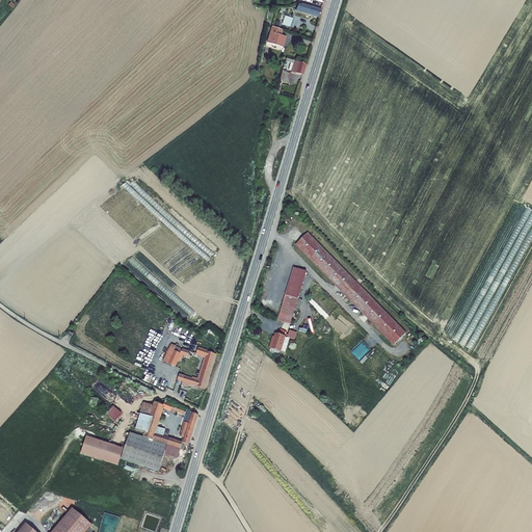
[(300,4),(298,3),(295,10),(318,18),(321,8),(301,2),(300,4)]
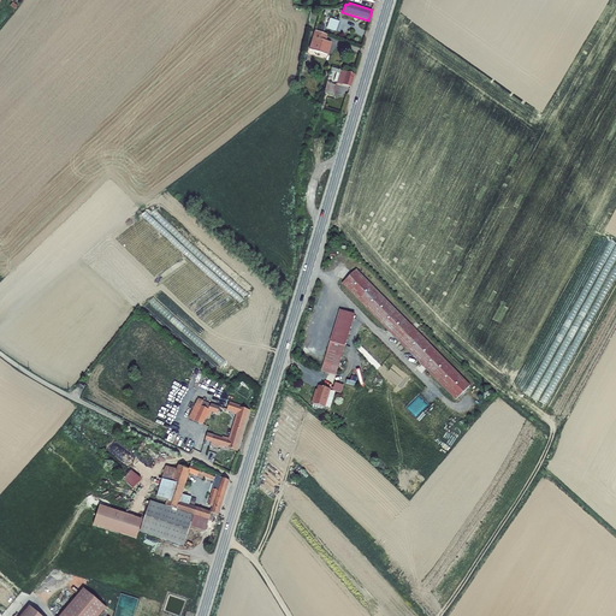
[(339,21),(330,18),(326,28),(331,30),(335,31),(336,31),(339,21)]
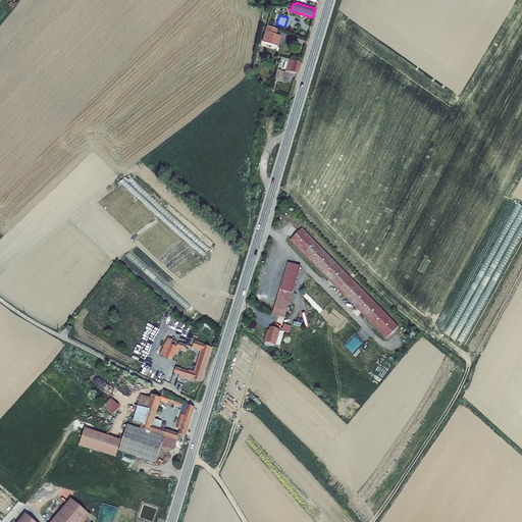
[(277,30),(266,25),(266,28),(264,32),(262,42),(277,47),(281,36),(276,35),(277,30)]
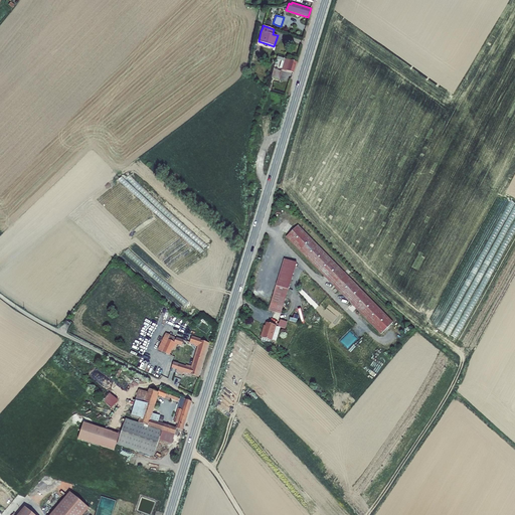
[(297,61),(277,56),(276,59),(279,59),(282,60),(284,61),(282,68),(282,69),(286,70),(293,72),(297,61)]
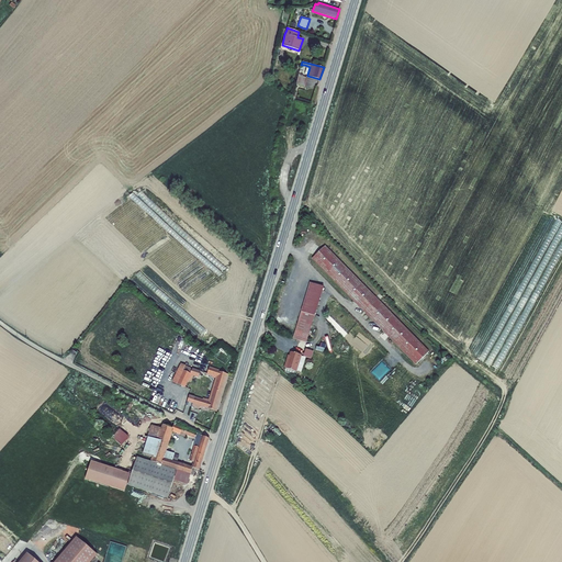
[(300,76),(299,75),(295,85),(305,87),(307,78),(306,77),(300,76)]
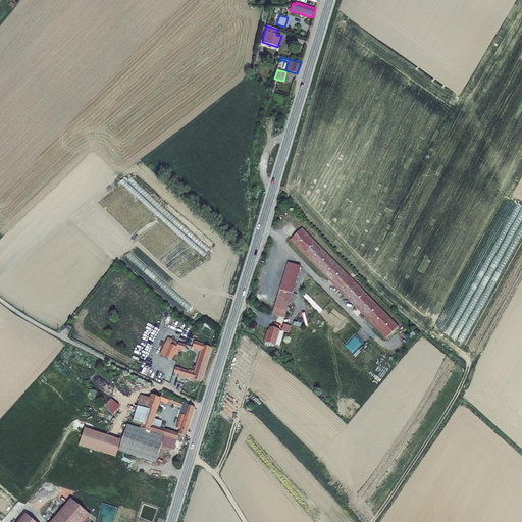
[(303,228),(290,241),(386,340),(399,327),(303,228)]
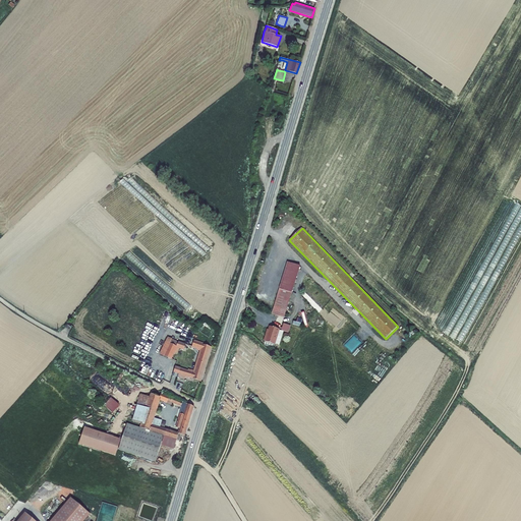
[(300,266),(287,263),(272,313),(284,317),(300,266)]
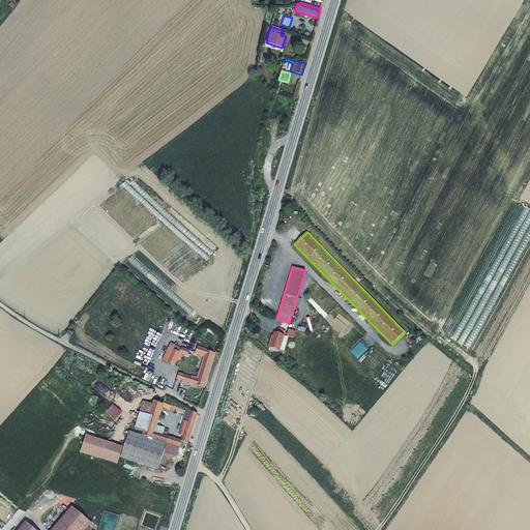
[(288,329),(286,336),(289,337),(294,340),(296,331),(288,329)]
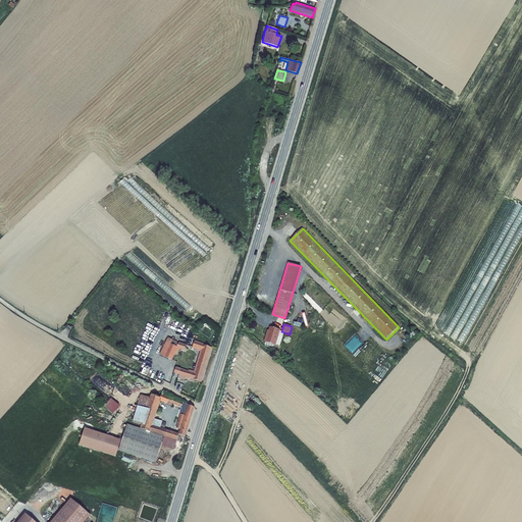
[(200,330),(210,338),(213,333),(204,325),(200,330)]
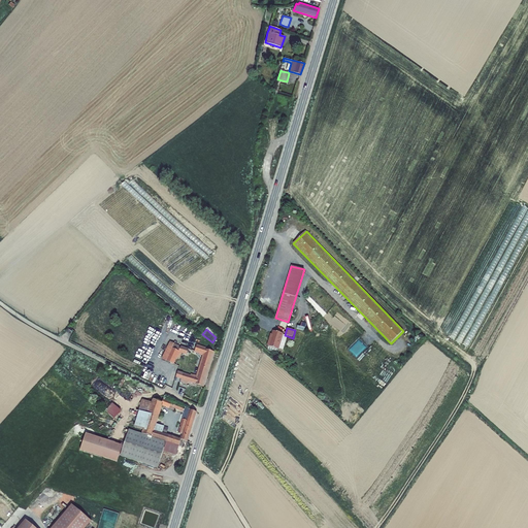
[(277,332),(272,331),(271,334),(270,334),(267,345),(268,347),(278,350),(279,349),(284,335),(284,334),(283,334),(277,332)]
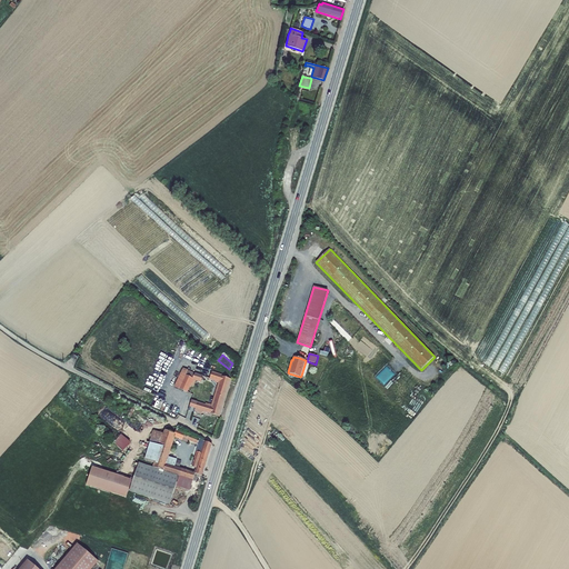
[(306,361),(301,376),(305,377),(310,362),(307,361),(306,361)]
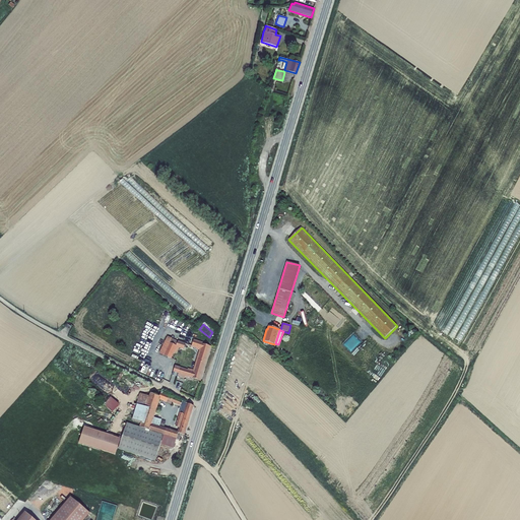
[(177,346),(179,341),(168,336),(159,353),(165,355),(170,343),(177,346)]
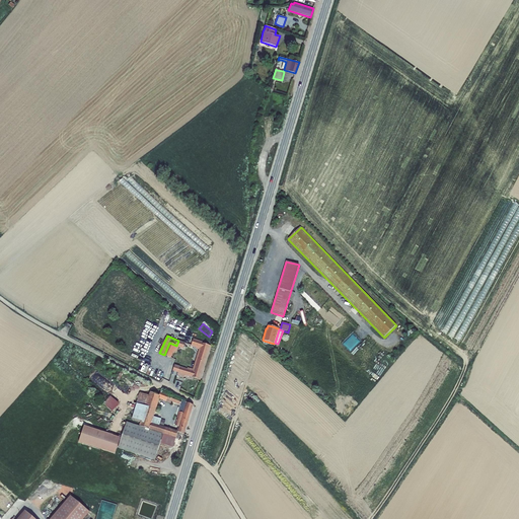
[(203,342),(194,339),(192,346),(197,348),(197,349),(199,350),(194,369),(188,368),(188,369),(175,365),(173,371),(178,373),(177,375),(184,378),(186,376),(188,377),(188,376),(201,380),(212,346),(208,345),(205,345),(203,344),(203,342)]
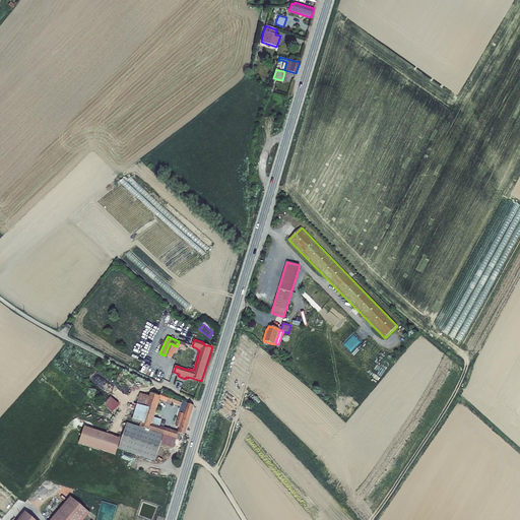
[(410,358),(414,362),(431,343),(427,340),(410,358)]
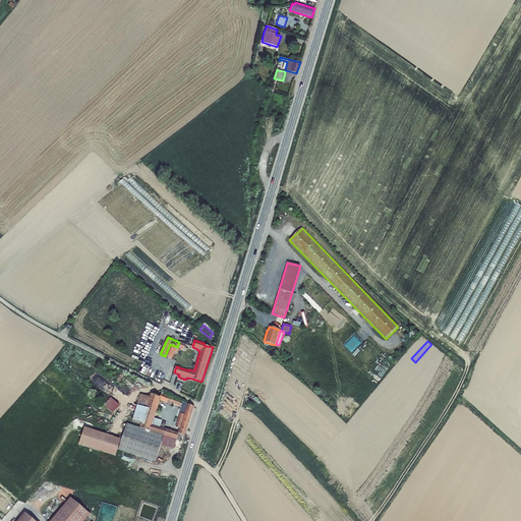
[(186,344),(179,342),(177,347),(170,344),(165,356),(172,360),(174,354),(177,348),(179,349),(184,350),(186,344)]
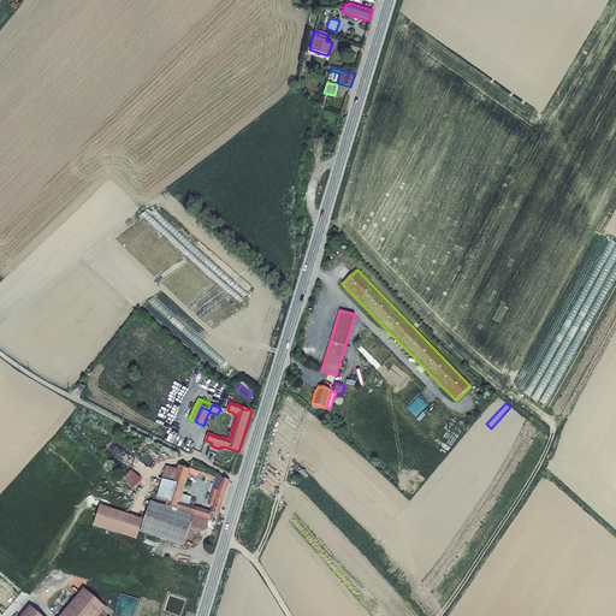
[(498,425),(503,428),(516,414),(511,410),(498,425)]
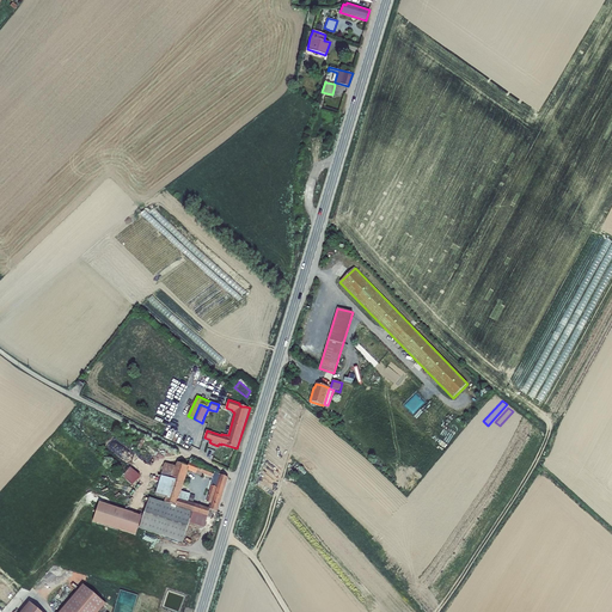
[(461,457),(487,426),(483,422),(457,453),(461,457)]
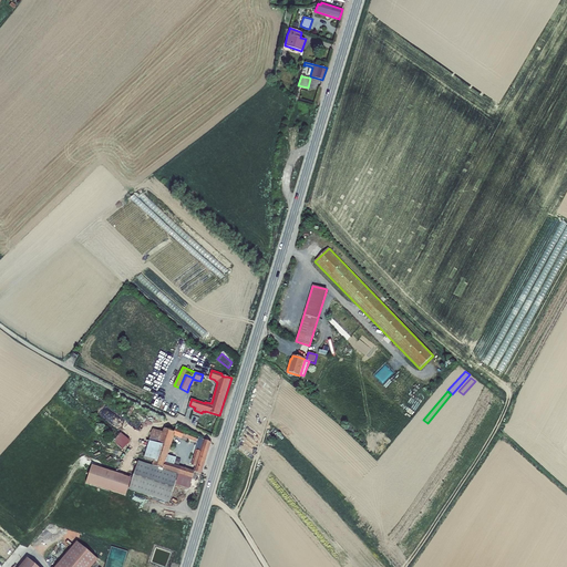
[(176,428),(175,432),(164,429),(163,432),(160,444),(163,445),(158,464),(153,462),(152,466),(178,474),(193,478),(193,480),(195,473),(198,474),(202,475),(212,443),(204,440),(200,452),(196,450),(192,465),(195,467),(194,471),(179,466),(175,465),(166,463),(168,455),(175,436),(182,440),(183,436),(184,432),(185,432),(176,428)]
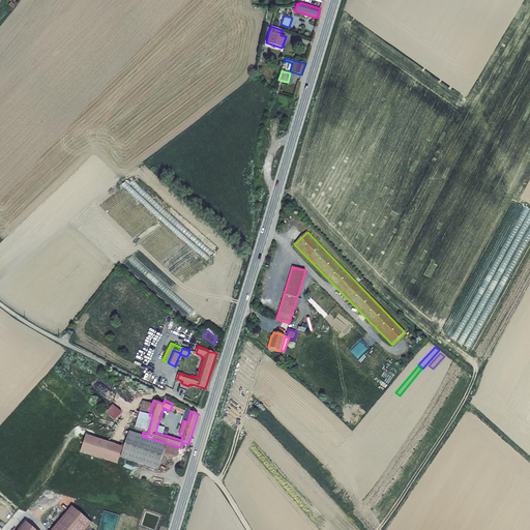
[(149,415),(152,404),(144,402),(143,402),(140,412),(149,415)]
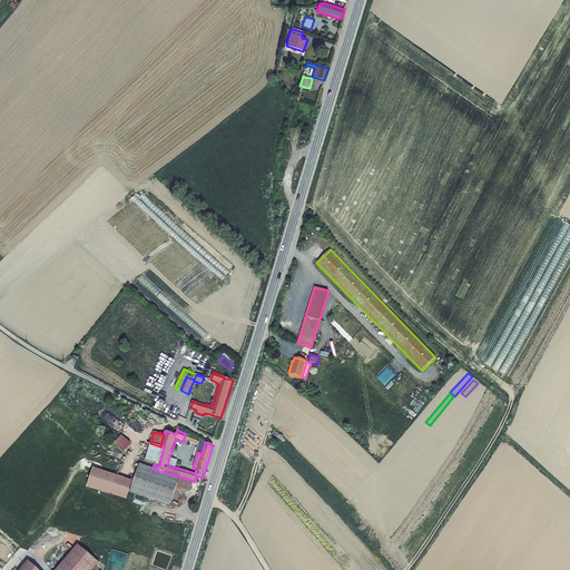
[(198,445),(200,440),(185,434),(184,439),(189,441),(198,445)]
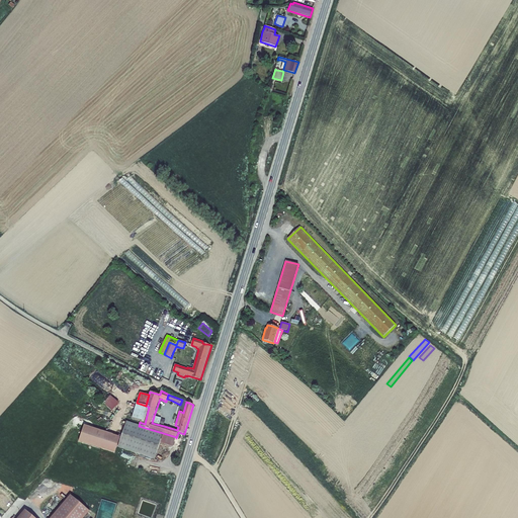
[(119,404),(110,396),(103,404),(112,412),(119,404)]
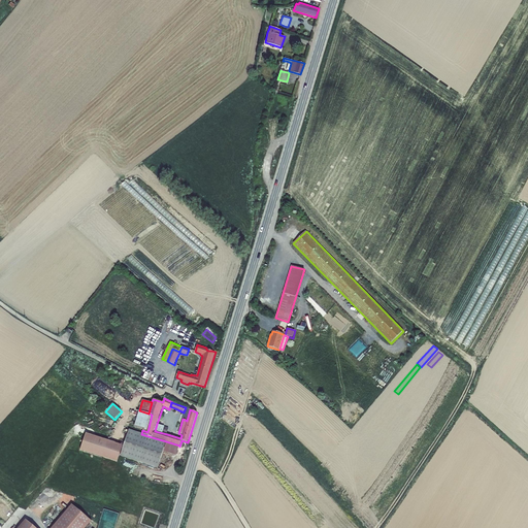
[(152,415),(149,414),(139,410),(134,427),(142,430),(147,432),(152,415)]
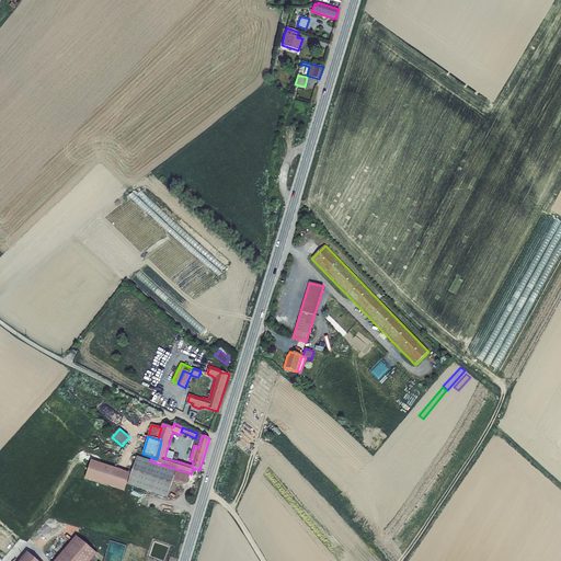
[(164,458),(173,460),(174,454),(175,453),(167,450),(164,458)]
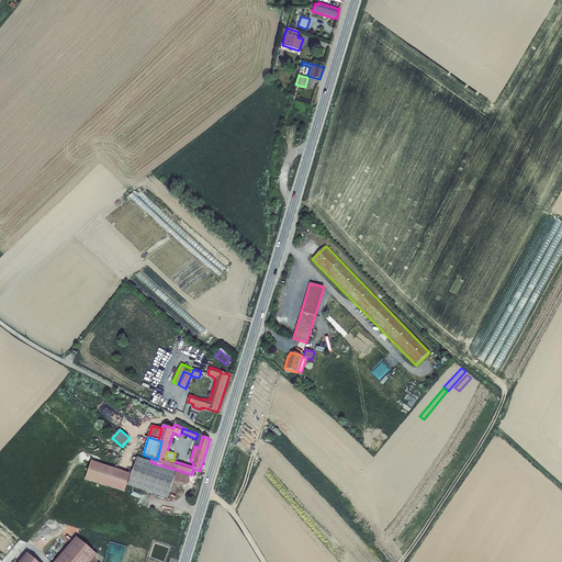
[(177,470),(150,462),(137,458),(127,486),(168,498),(173,481),(177,470)]
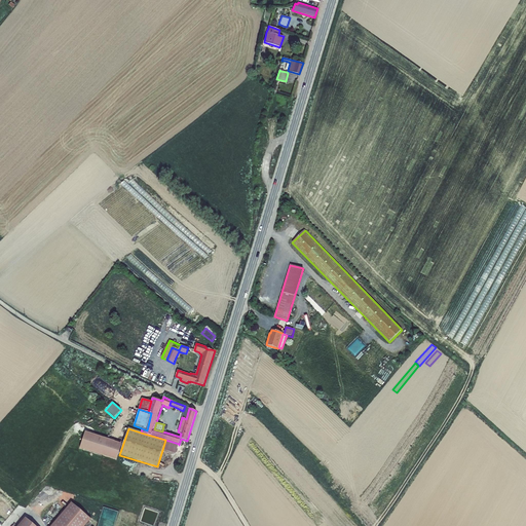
[(117,461),(122,444),(85,431),(80,449),(117,461)]
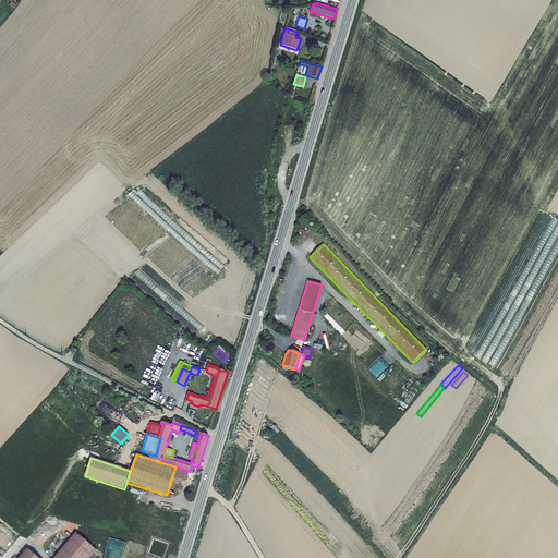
[(378,460),(352,492),(356,495),(381,464),(378,460)]
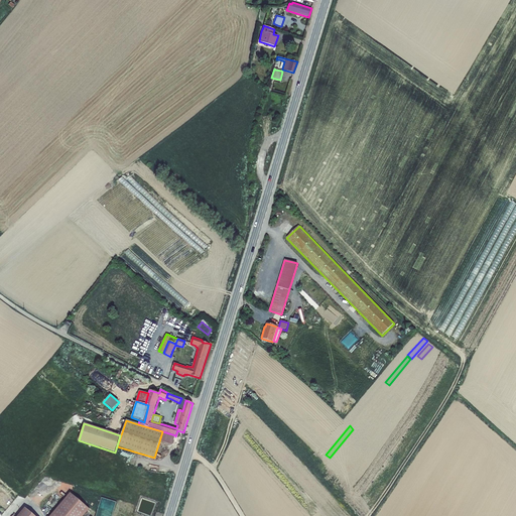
[(162,431),(159,441),(172,445),(175,435),(162,431)]
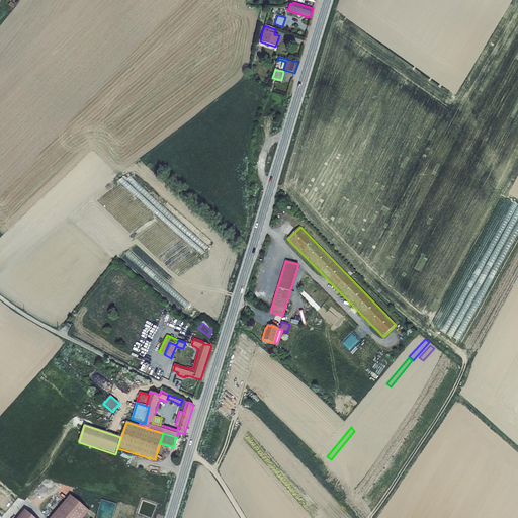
[(55,489),(65,492),(66,486),(56,483),(55,489)]
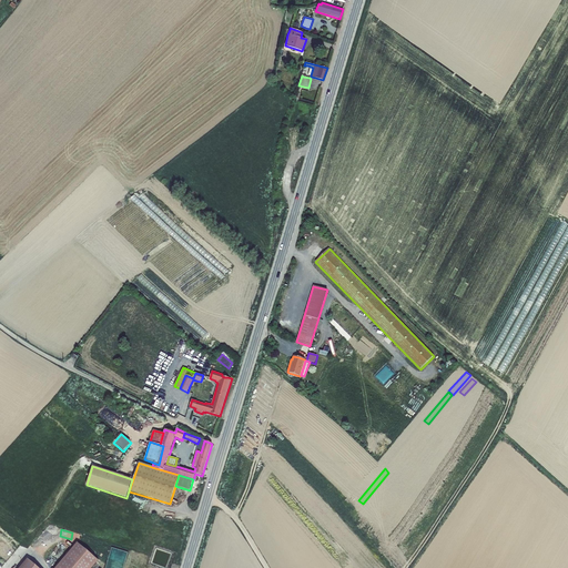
[(92,567),(99,561),(77,544),(56,567),(37,567),(28,559),(20,567),(92,567)]
